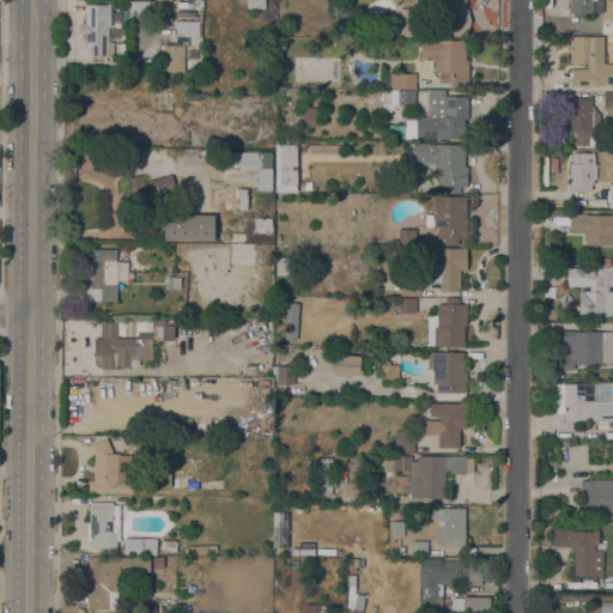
[(161,1),(161,18),(129,17),(129,10),(122,10),(122,7),(125,7),(125,0),(131,0),(131,1),(161,1)]
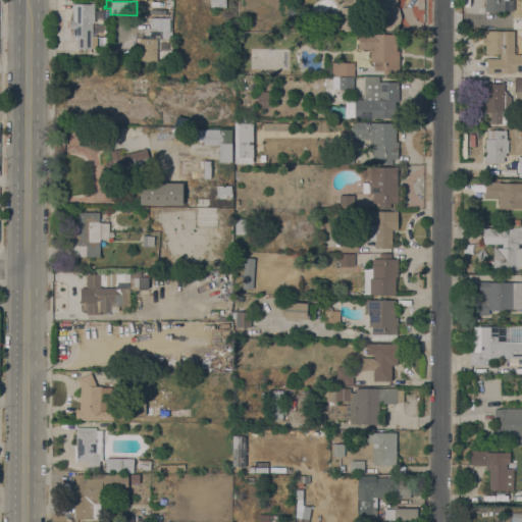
[(370,27),(369,0),(398,0),(399,27),(370,27)]
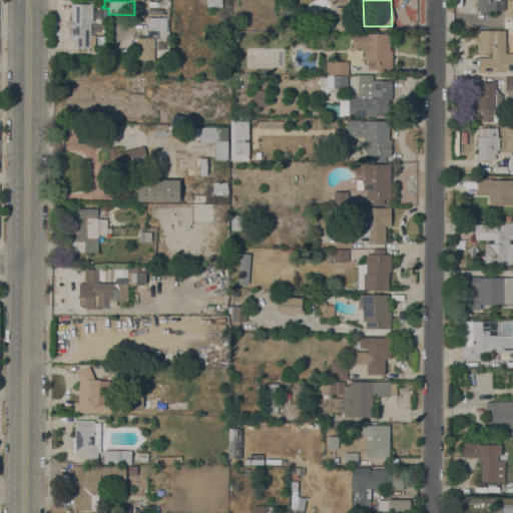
[(495,0),(495,12),(477,12),(477,0),(495,0)]
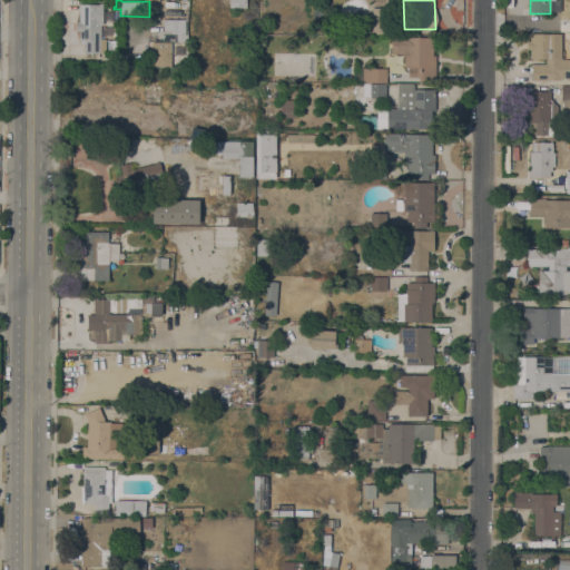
[(79,31),(76,31),(76,21),(79,21),(79,5),(99,5),(99,3),(102,3),(102,25),(100,25),(100,39),(106,39),(106,53),(84,53),(85,45),(80,45),(80,40),(79,40),(79,31)]
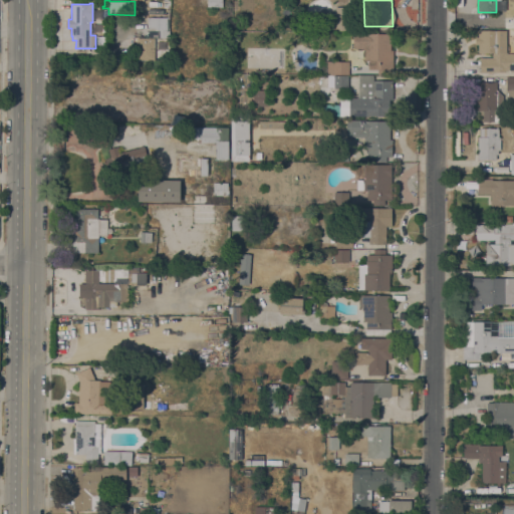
[(351,7),(352,32),(334,32),(334,7),(351,7)]
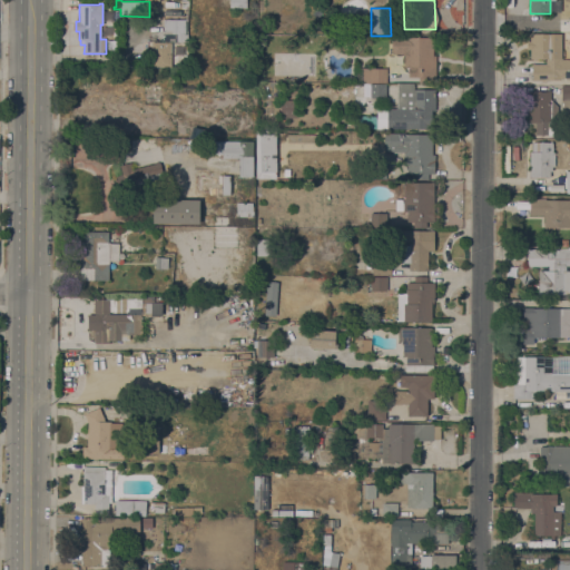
[(176,31),(164,31),(164,20),(187,20),(187,42),(176,41),(176,31)]
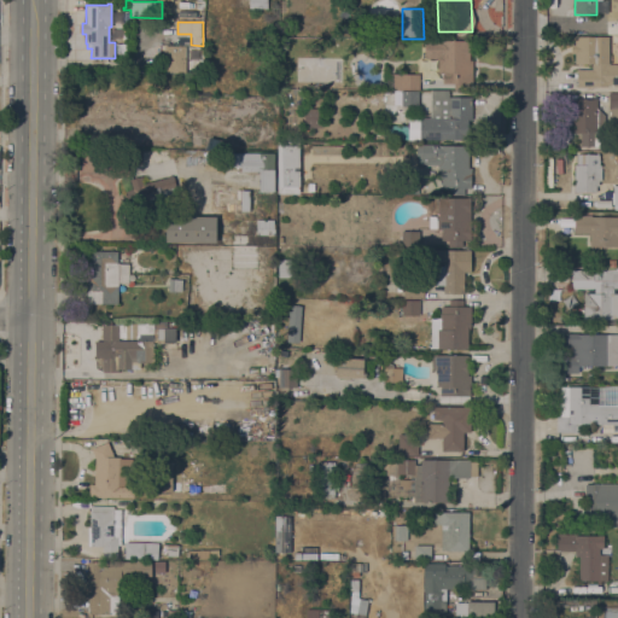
[(608,64),(617,64),(617,85),(608,85),(608,87),(577,87),(577,70),(592,70),(592,64),(575,64),(575,53),(571,53),(571,45),(575,45),(575,36),(608,36),(608,64)]
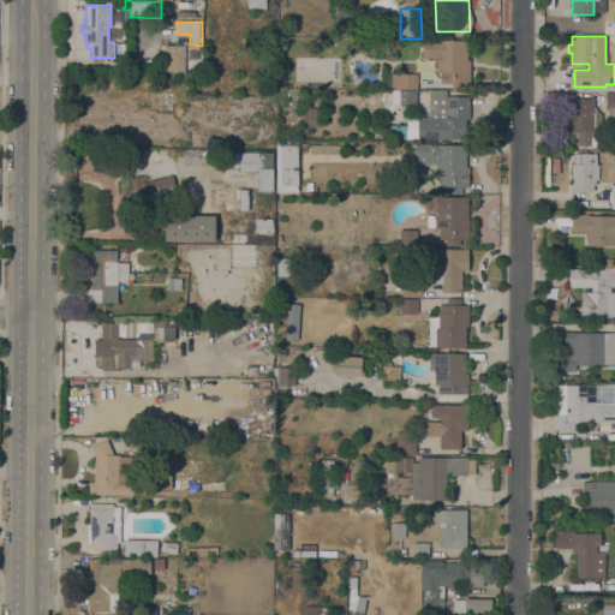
[(470,83),(467,83),(467,89),(452,89),(452,83),(441,83),(441,72),(436,72),(436,58),(423,58),(423,41),(467,41),(467,60),(470,60),(470,83)]
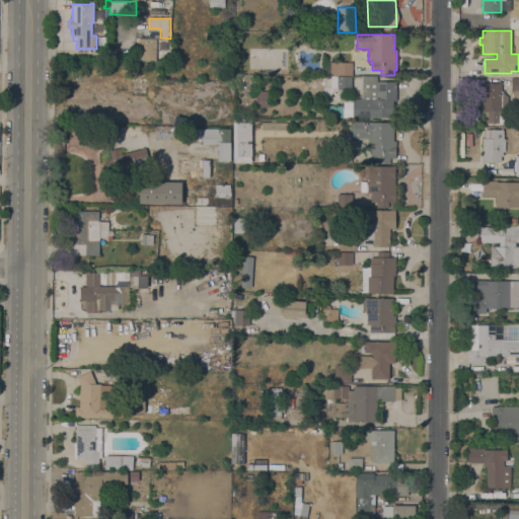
[(163,57),(161,57),(161,61),(138,61),(138,39),(156,39),(156,40),(162,40),(162,41),(163,41),(163,57)]
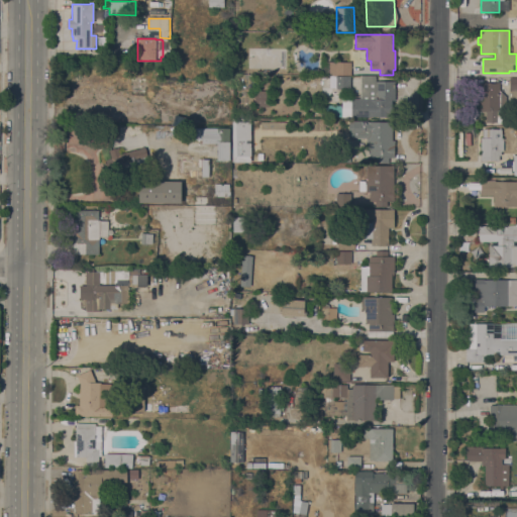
[(350,75),(320,76),(320,62),(350,62),(350,75)]
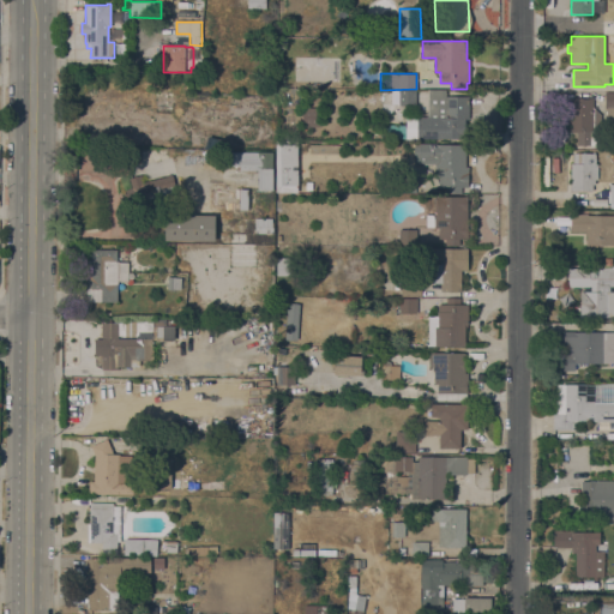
[(398,90),(416,91),(416,104),(398,104),(398,90)]
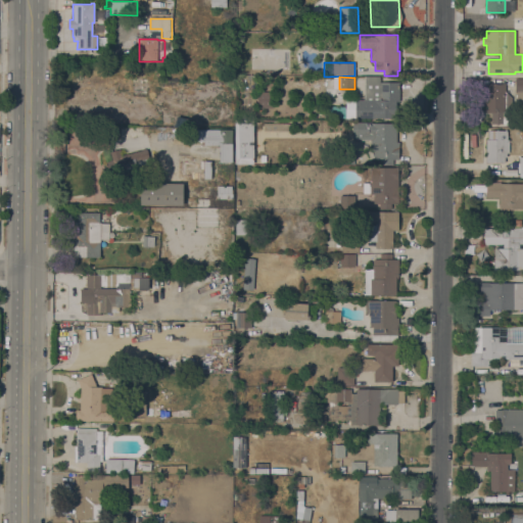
[(364,78),(380,78),(380,82),(399,82),(399,102),(396,102),(396,119),(326,117),(327,106),(355,106),(355,100),(364,100),(364,78)]
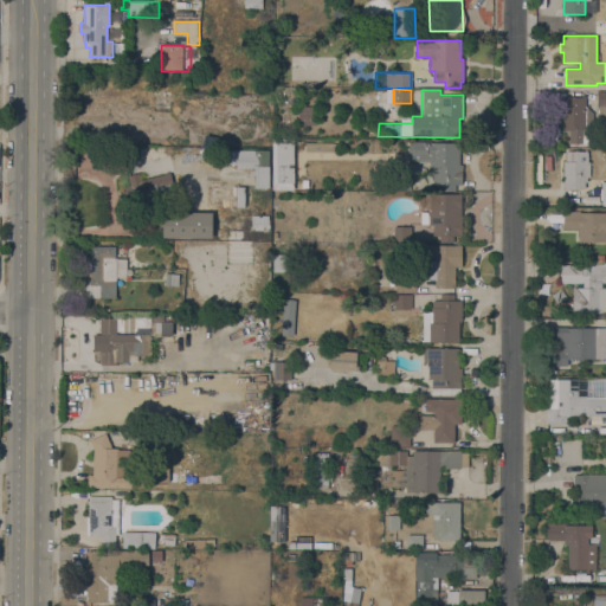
[(593,142),(569,143),(569,130),(562,130),(561,98),(586,97),(586,107),(593,113),(593,142)]
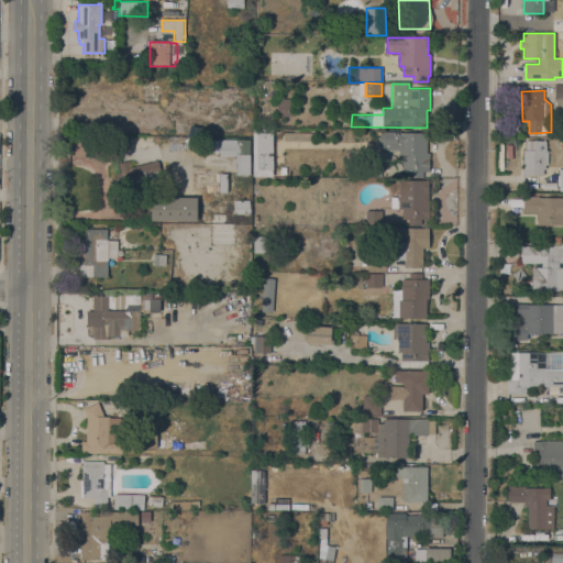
[(293,99),(294,117),(277,117),(277,99),(293,99)]
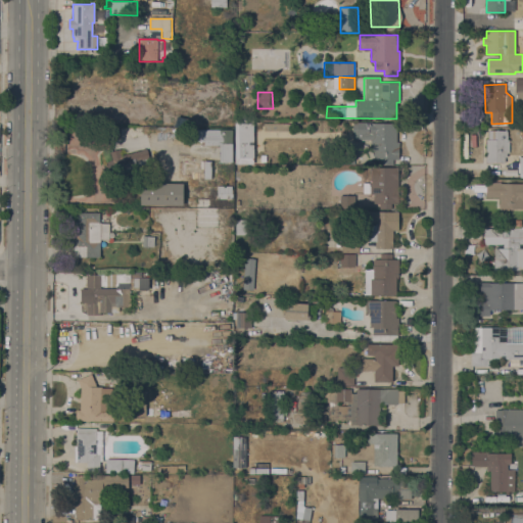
[(253,163),(236,163),(235,120),(253,120),(253,163)]
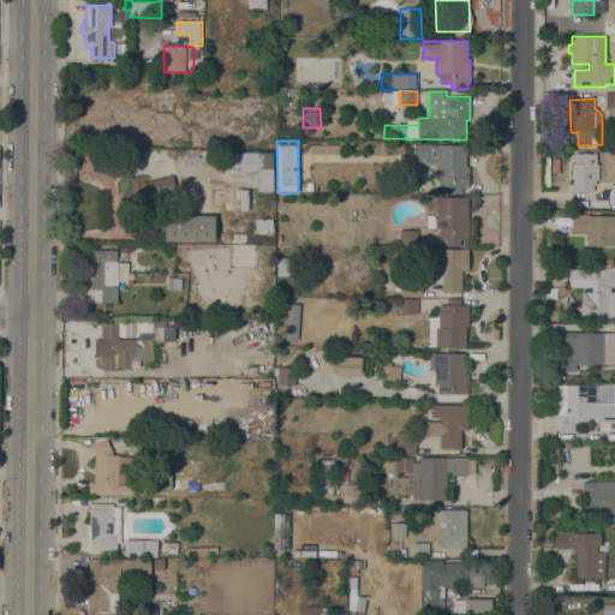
[(416,165),(416,154),(415,154),(415,148),(416,148),(416,144),(430,144),(466,144),(466,167),(469,167),(469,187),(461,187),(461,193),(447,193),(447,187),(439,187),(439,179),(436,179),(436,165),(416,165)]
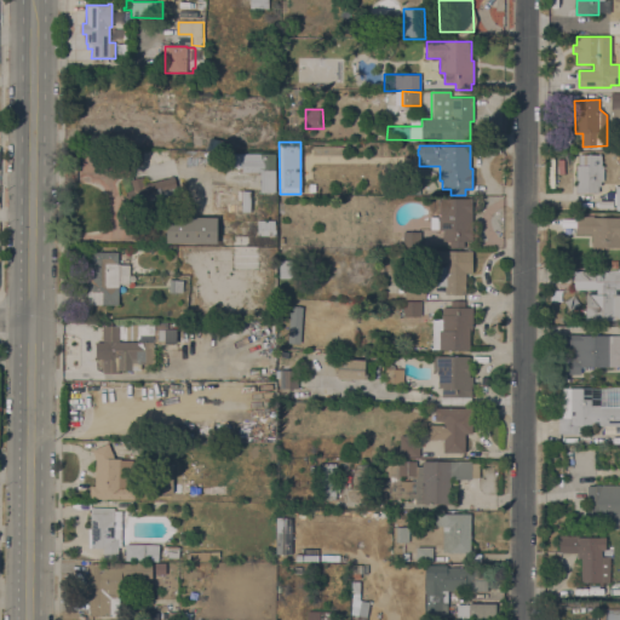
[(344,147),(344,156),(313,155),(313,147),(344,147)]
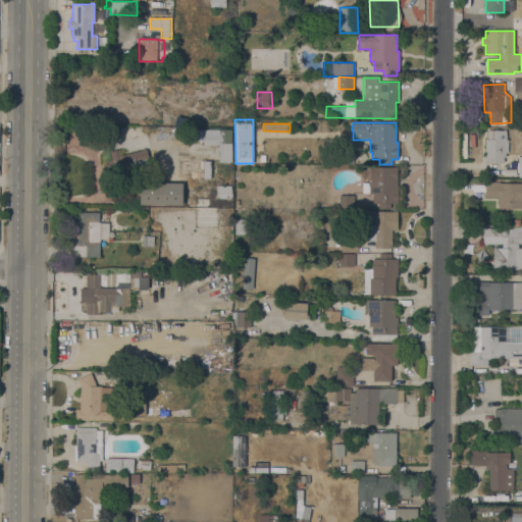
[(221,181),(221,178),(203,178),(204,160),(207,160),(207,145),(204,145),(204,141),(192,141),(192,129),(231,128),(231,161),(230,161),(229,183),(221,181)]
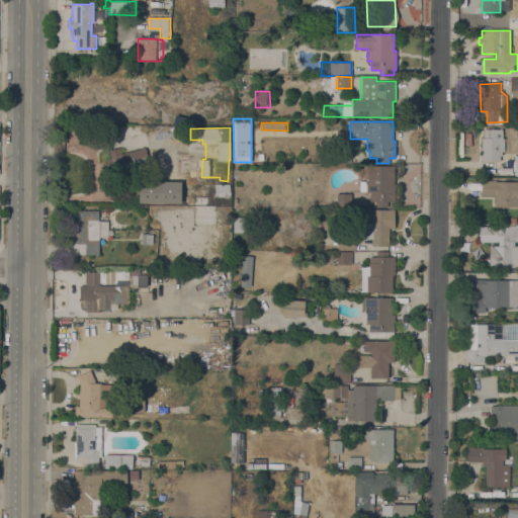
[(482,138),(484,138),(484,128),(503,130),(503,139),(504,139),(504,152),(502,152),(502,156),(500,156),(500,161),(482,161),(482,138)]
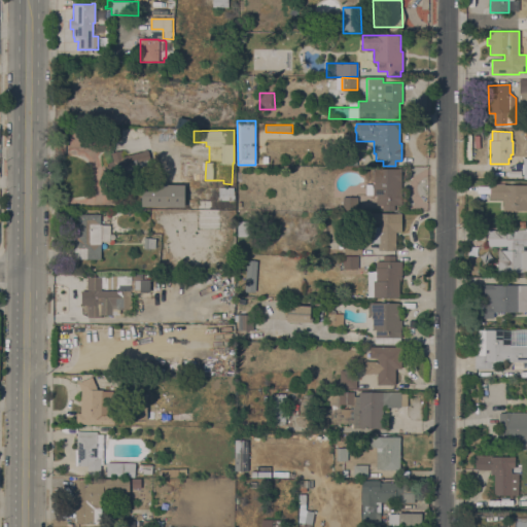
[(128,173),(127,172),(117,174),(116,169),(109,171),(107,163),(113,161),(111,152),(121,150),(123,156),(147,150),(151,164),(143,166),(143,168),(128,173)]
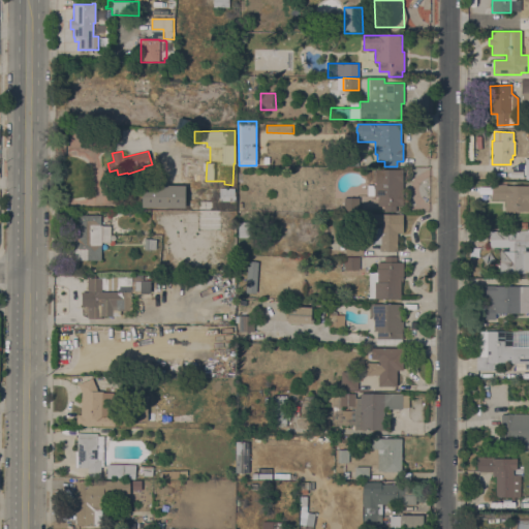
[(358,166),(346,165),(347,152),(359,153),(358,166)]
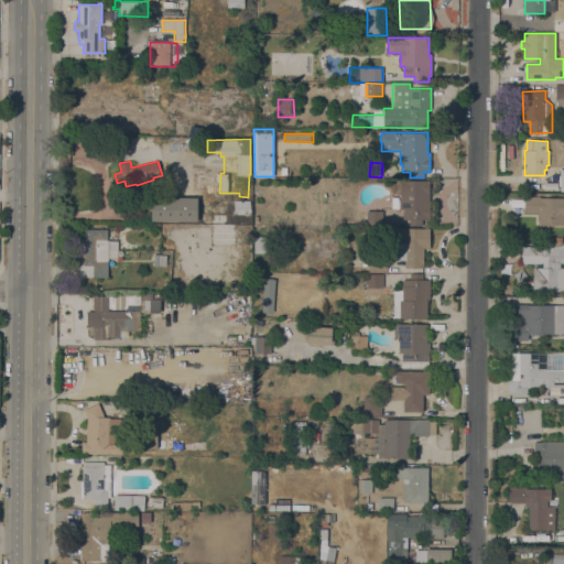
[(170,195),(165,169),(171,167),(176,194),(170,195)]
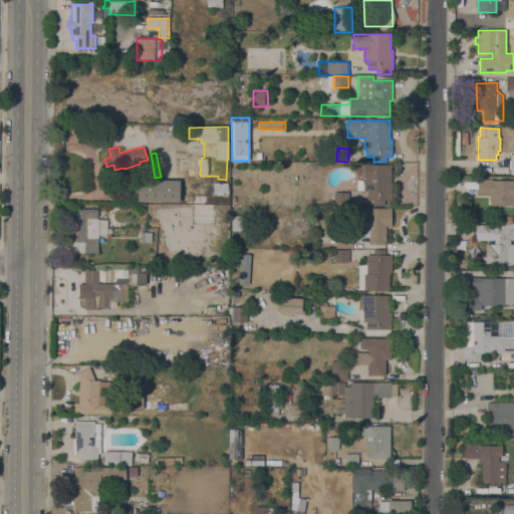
[(392,165),(392,200),(384,200),(384,205),(372,205),(372,200),(366,200),(366,191),(363,191),(363,190),(357,190),(357,180),(364,180),(364,164),(392,165)]
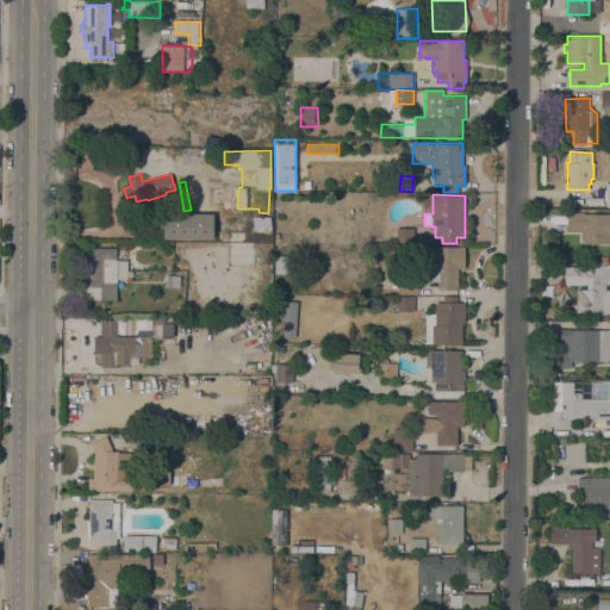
[(583,230),(567,230),(567,212),(584,213),(609,215),(609,213),(609,242),(583,242),(583,230)]
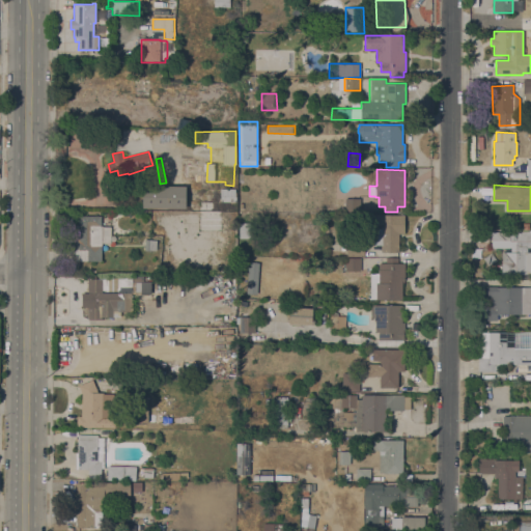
[(141,208),(186,207),(185,186),(141,187),(141,208)]
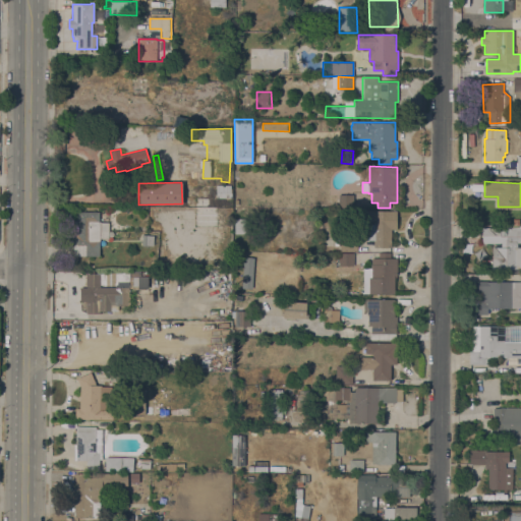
[(338,209),(352,209),(352,194),(338,194),(338,209)]
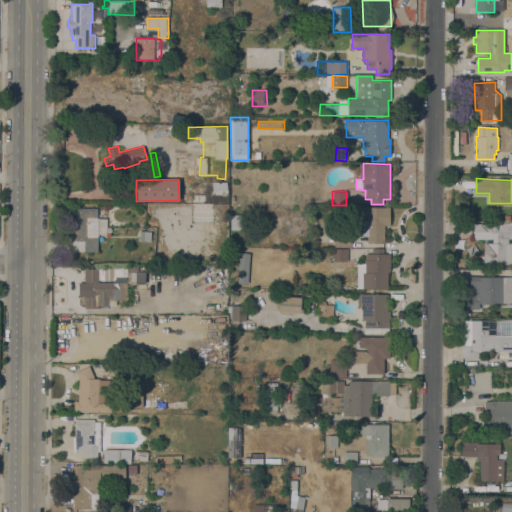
[(390,207),(390,225),(385,225),(385,243),(368,242),(368,236),(358,236),(359,207),(367,207),(390,207)]
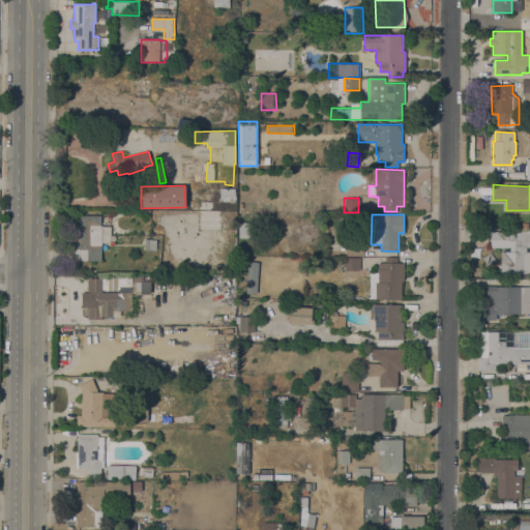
[(77,215),(100,215),(100,226),(111,226),(110,242),(101,242),(101,260),(75,260),(75,248),(77,248),(76,246),(76,245),(77,242),(77,215)]
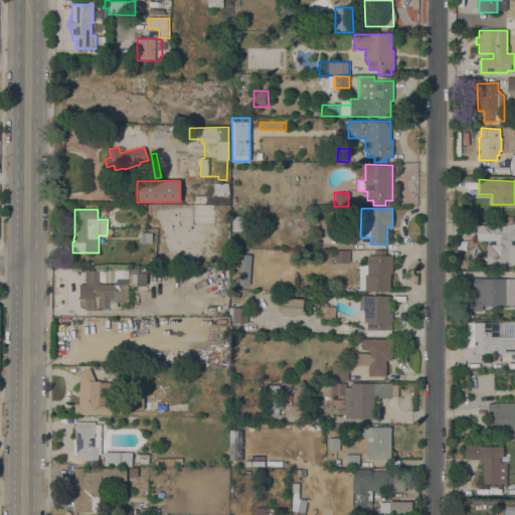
[(232,216),(246,216),(246,231),(232,231),(232,216)]
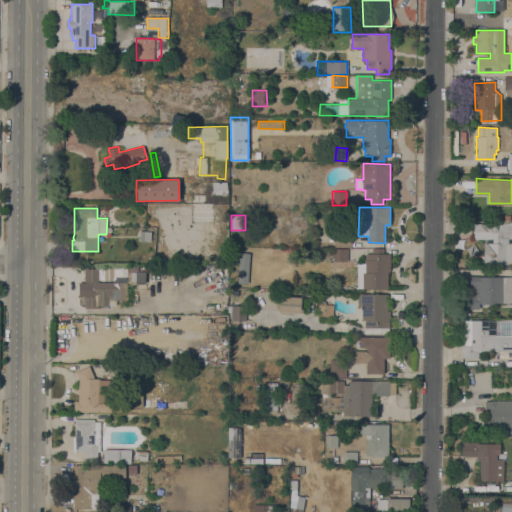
[(484,244),(465,244),(465,234),(474,235),(474,223),(511,223),(511,239),(508,239),(508,243),(511,243),(511,264),(483,264),(484,244)]
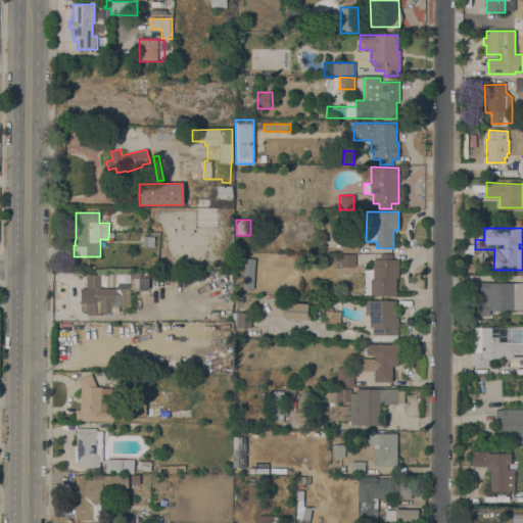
[(143,236),(154,236),(154,247),(142,246),(143,236)]
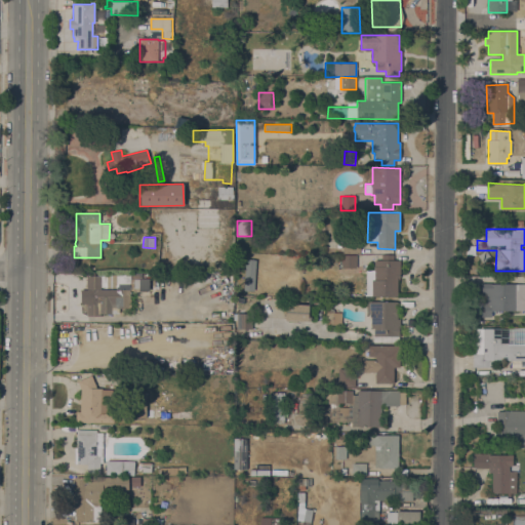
[(342,253),(342,241),(360,241),(360,253),(342,253)]
